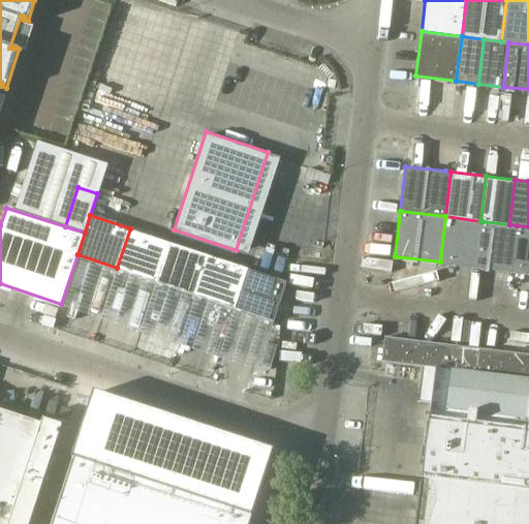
[(440,262),(476,267),(483,221),(480,221),(445,216),(440,262)]
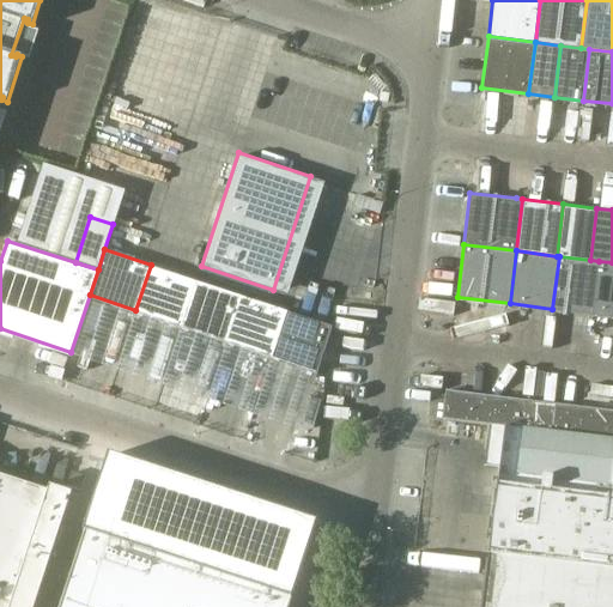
[(599,261),(590,260),(559,256),(552,309),(593,314),(599,261)]
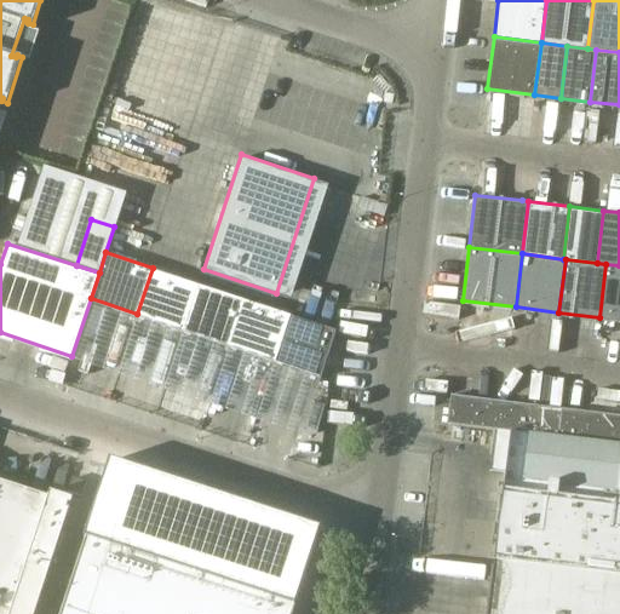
[(600,317),(619,320),(619,265),(606,264),(600,317)]
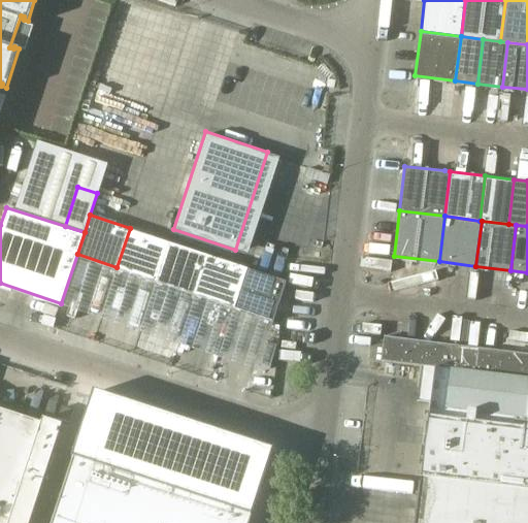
[(117,267),(156,280),(169,240),(130,228),(117,267)]
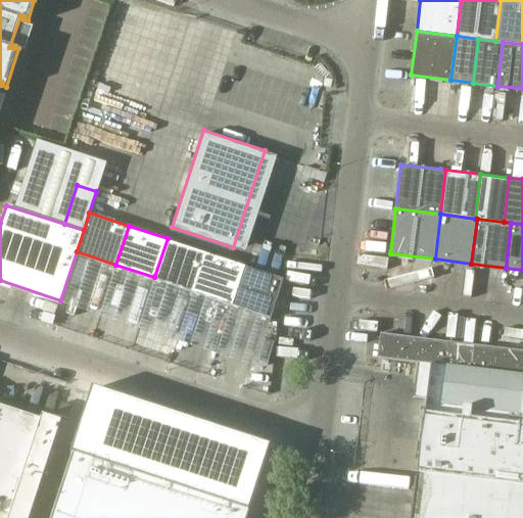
[(154,277),(193,290),(206,251),(168,238),(154,277)]
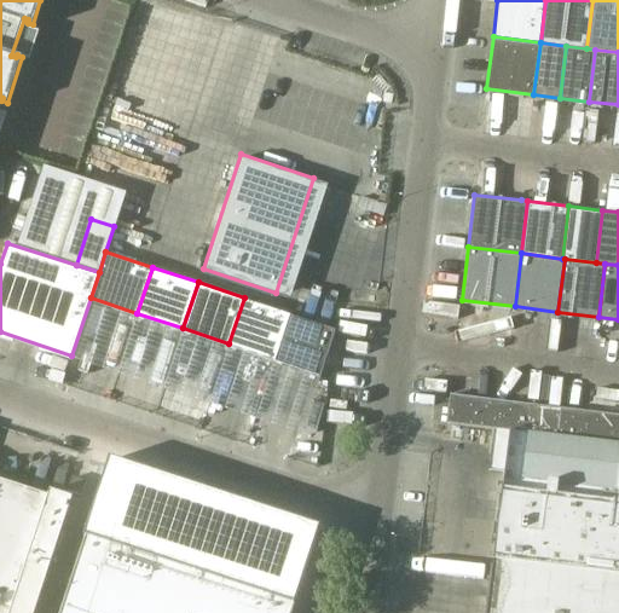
[(229,343),(275,358),(290,312),(244,298),(229,343)]
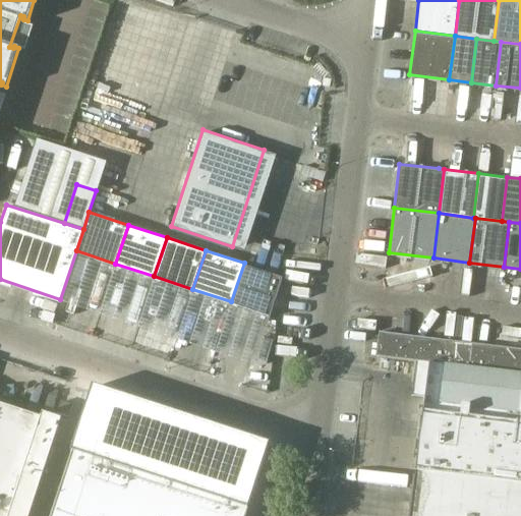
[(244,263),(231,301),(270,314),(282,276),(244,263)]
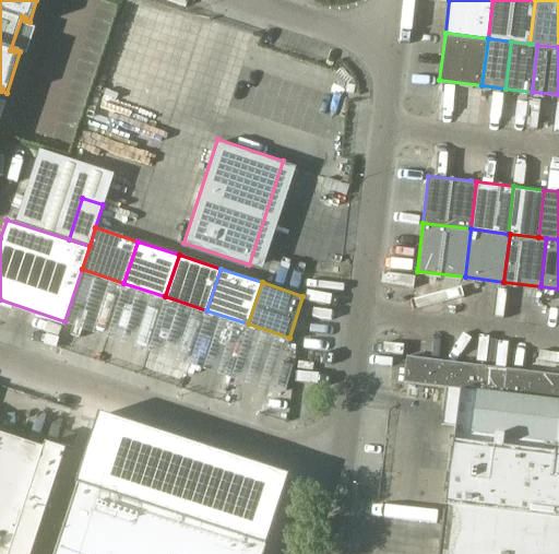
[(435,357),(408,354),(405,380),(431,384),(435,357)]
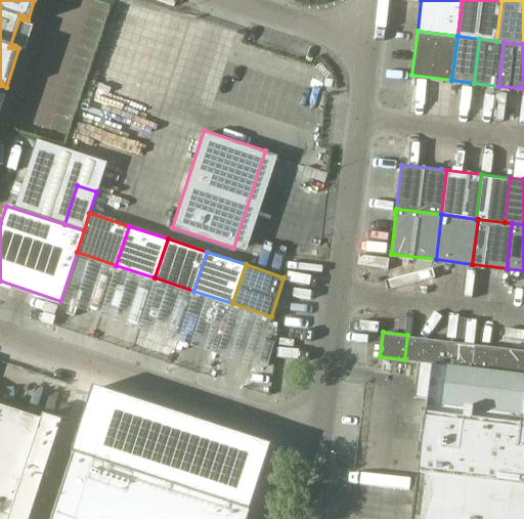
[(425,337),(407,335),(404,359),(419,360),(420,360),(421,350),(425,351),(426,340),(424,339),(425,337)]
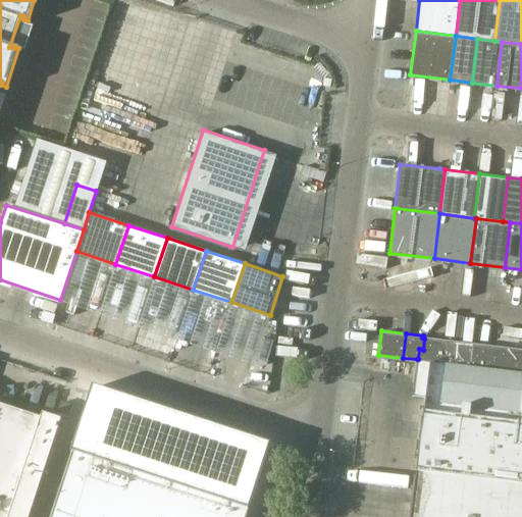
[(423,350),(419,349),(418,359),(438,362),(440,338),(423,335),(422,338),(424,339),(423,350)]
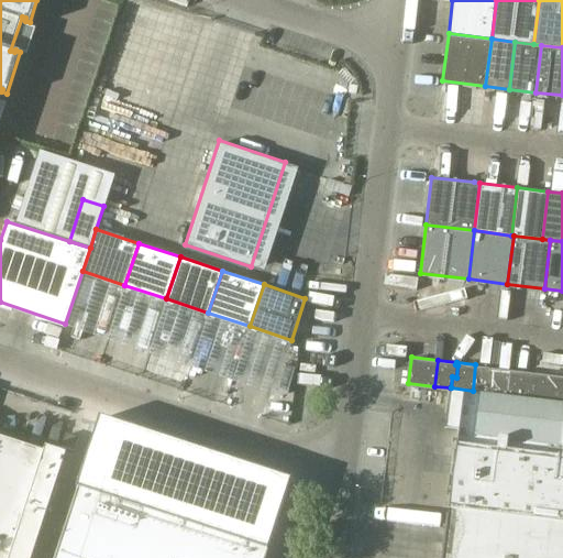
[(495,367),(475,364),(473,391),(489,393),(492,381),(496,382),(497,370),(495,370),(495,367)]
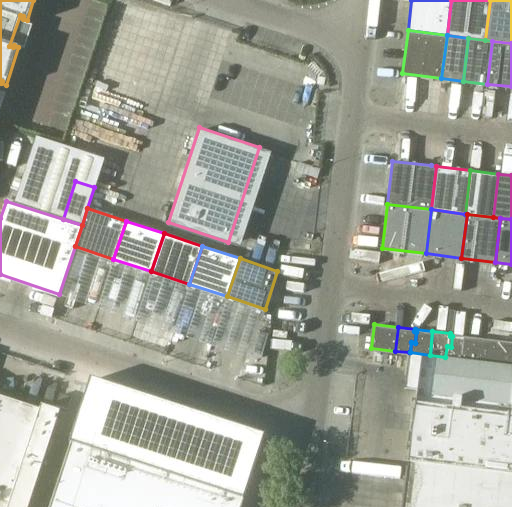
[(447,346),(445,357),(465,359),(468,335),(450,333),(450,336),(452,336),(451,347),(447,346)]
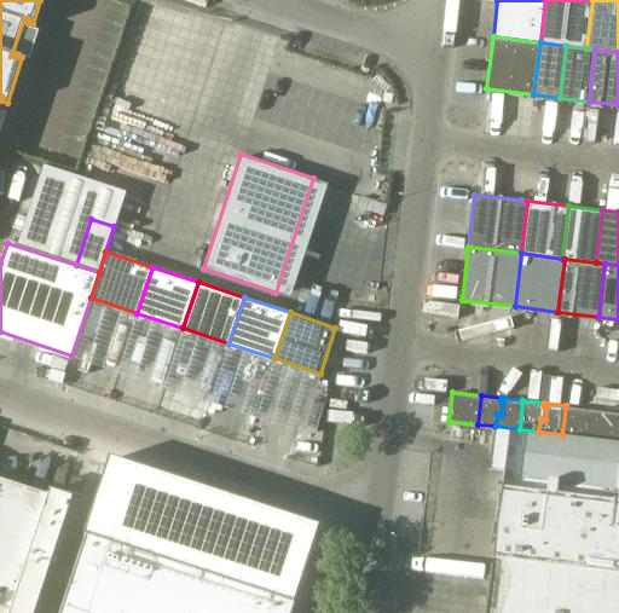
[(588,409),(566,405),(562,434),(582,437),(583,424),(589,424),(590,411),(588,411),(588,409)]
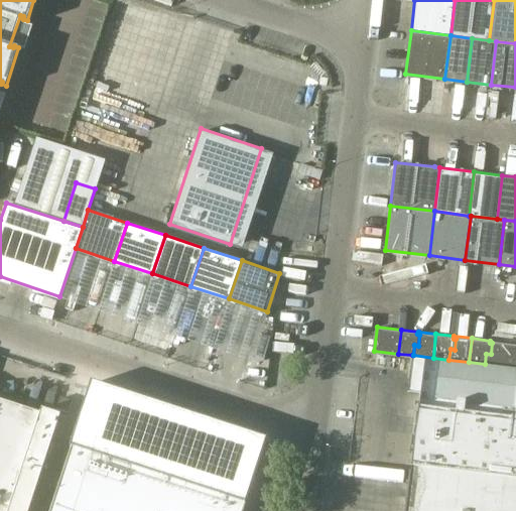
[(491,354),(486,354),(485,364),(511,367),(514,343),(490,341),(490,343),(492,343),(491,354)]
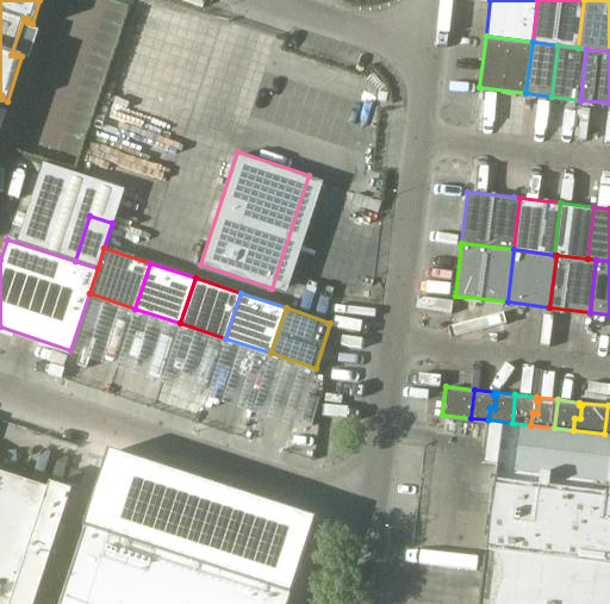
[(530,425),(512,423),(489,419),(487,419),(485,443),(499,444),(479,603),(609,603),(609,434),(604,434),(573,430),(554,428),(530,425)]
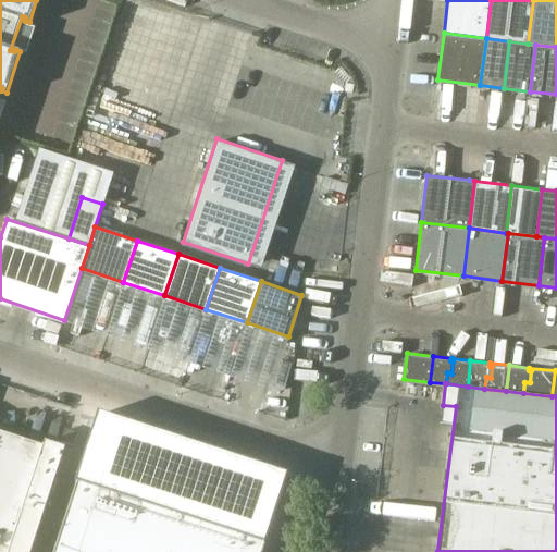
[(0,551),(31,551),(65,446),(45,440),(44,443),(0,429),(0,551)]
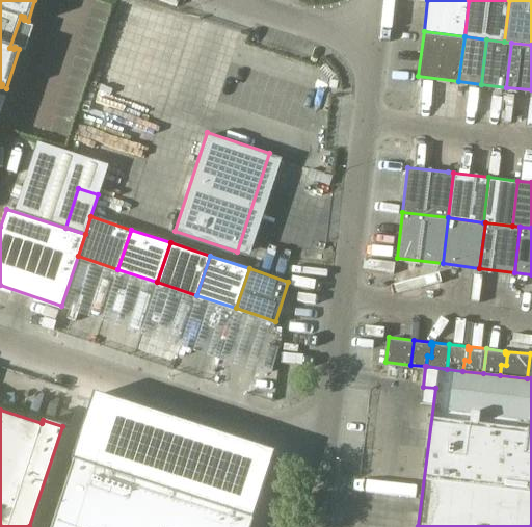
[(51,526),(249,526),(266,479),(86,420),(51,526)]
